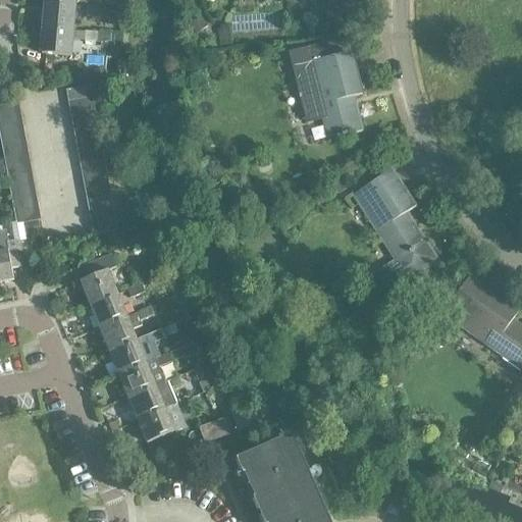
[(45,2),(43,27),(72,30),(74,5),(45,2)]
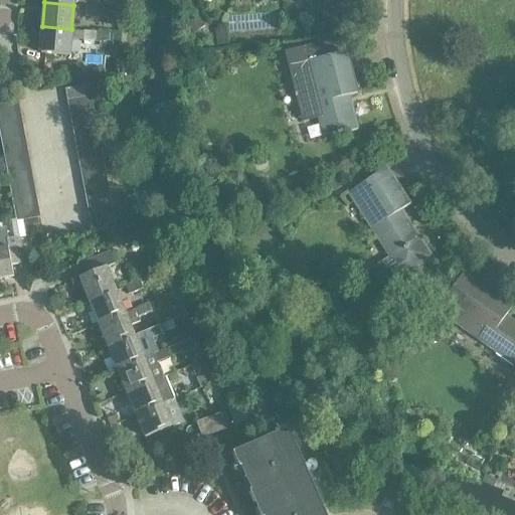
[(98,7),(84,6),(83,16),(97,17),(98,7)]
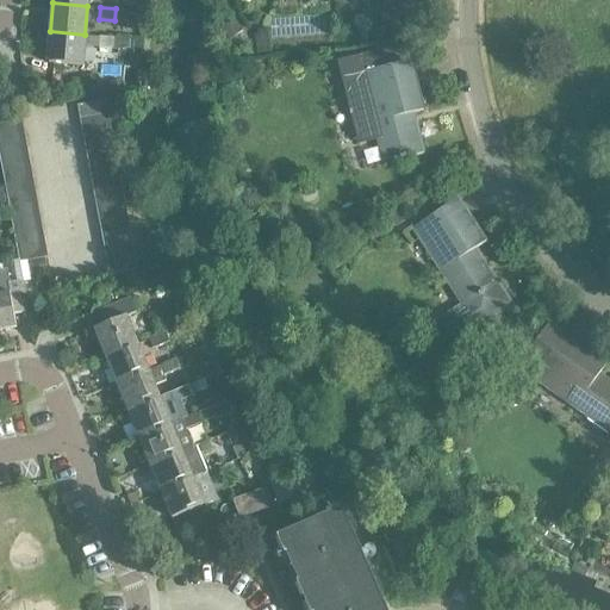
[(234,19),(218,30),(226,42),(242,31),(234,19)]
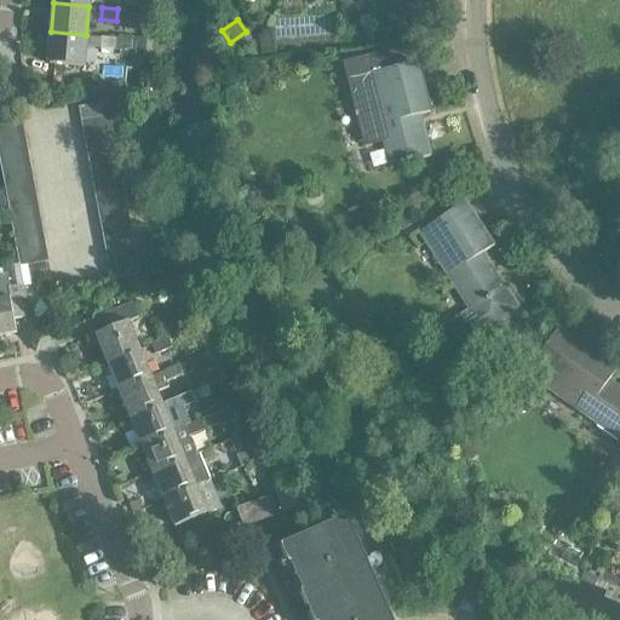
[(115,38),(86,35),(51,32),(49,63),(84,65),(85,47),(98,49),(114,50),(115,38)]
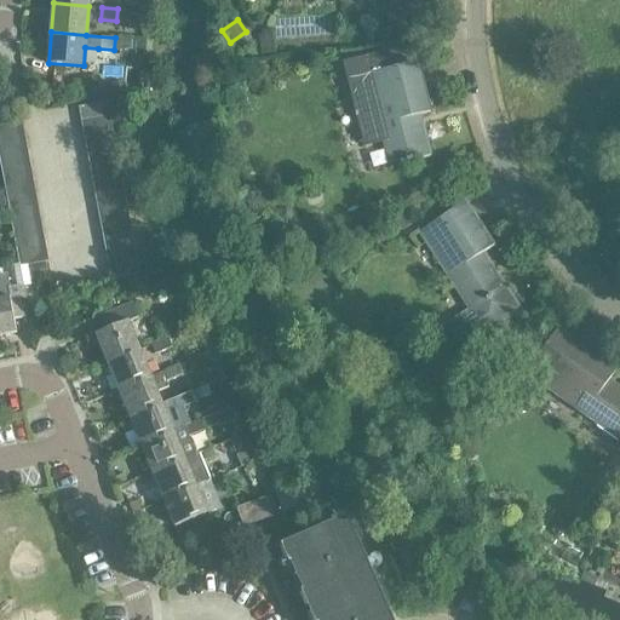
[(389,165),(430,154),(419,114),(430,112),(417,61),(365,74),(389,165)]
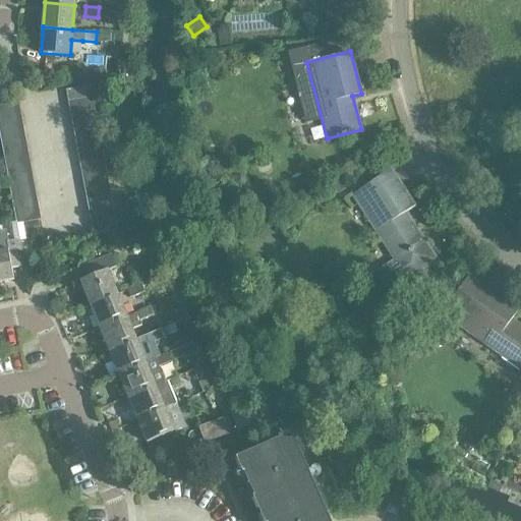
[(68,102),(93,97),(91,85),(66,90),(68,102)]
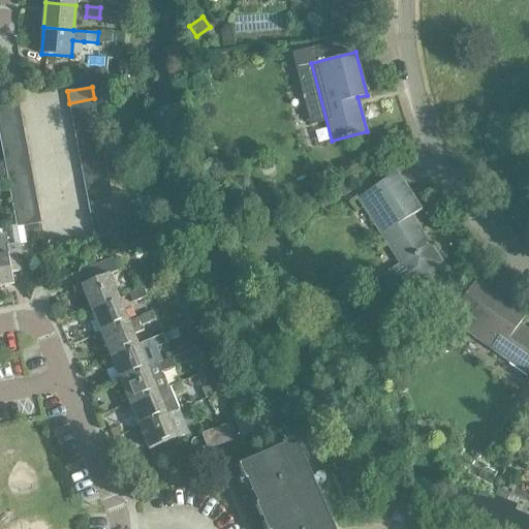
[(71,116),(96,111),(94,98),(69,103),(71,116)]
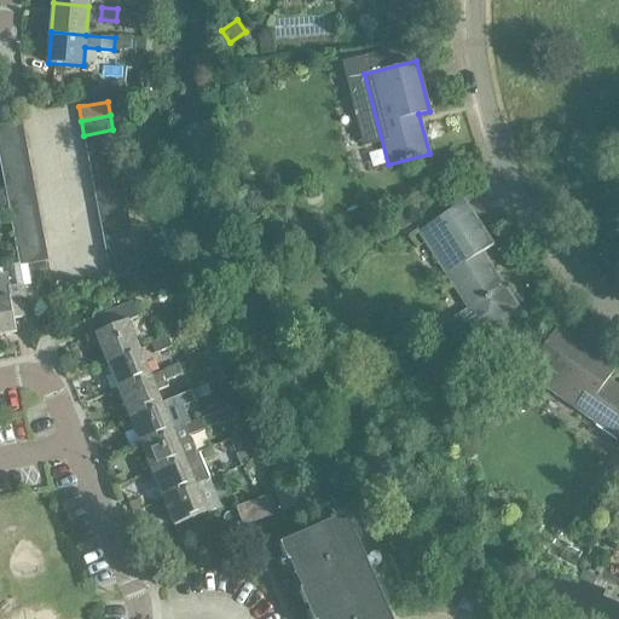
[(0,137),(24,132),(22,117),(0,121),(0,137)]
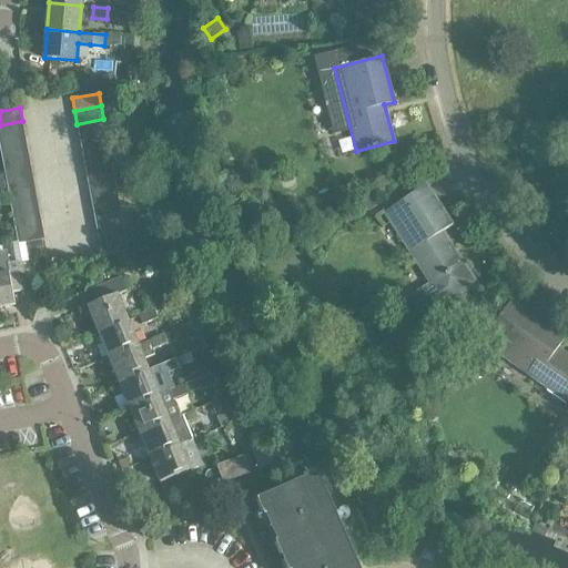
[(80,138),(107,132),(103,119),(77,124),(80,138)]
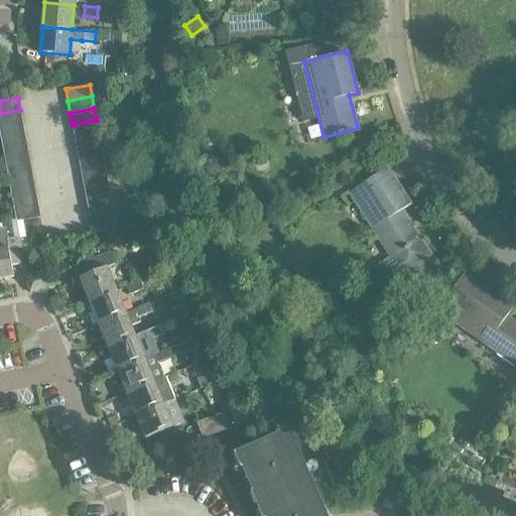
[(0,127),(22,123),(20,110),(0,114),(0,127)]
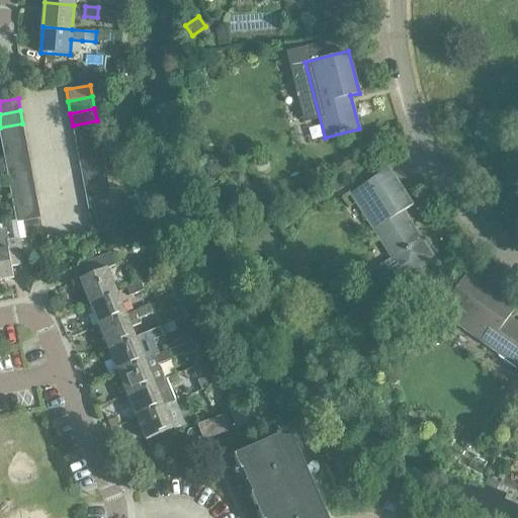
[(75,137),(99,133),(97,120),(73,125),(75,137)]
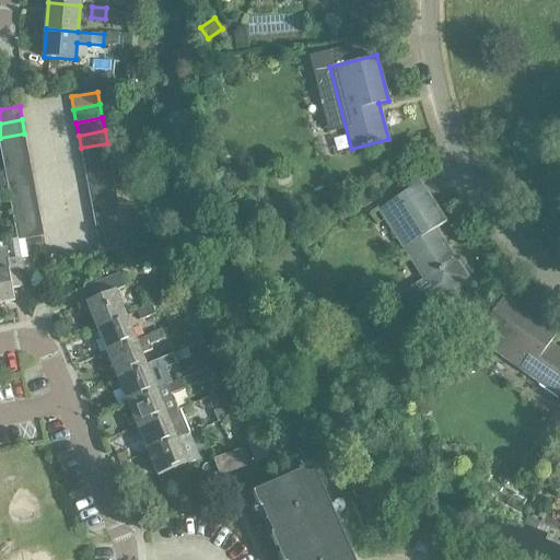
[(0,147),(1,151),(27,147),(24,133),(0,138),(0,147)]
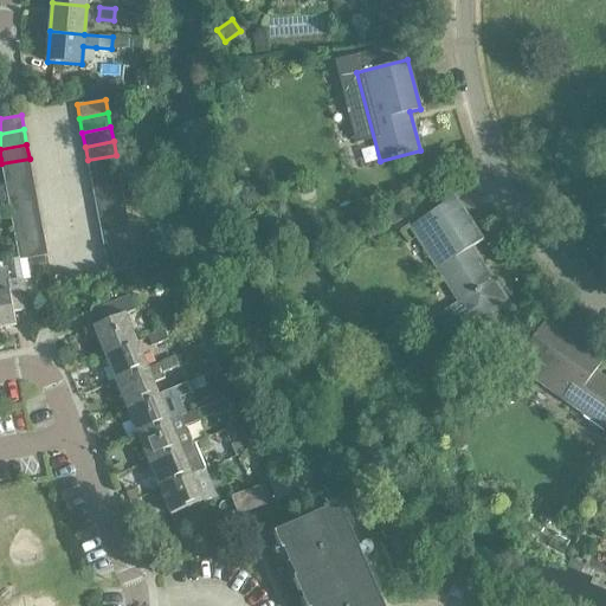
[(90,174),(118,169),(116,155),(88,160),(90,174)]
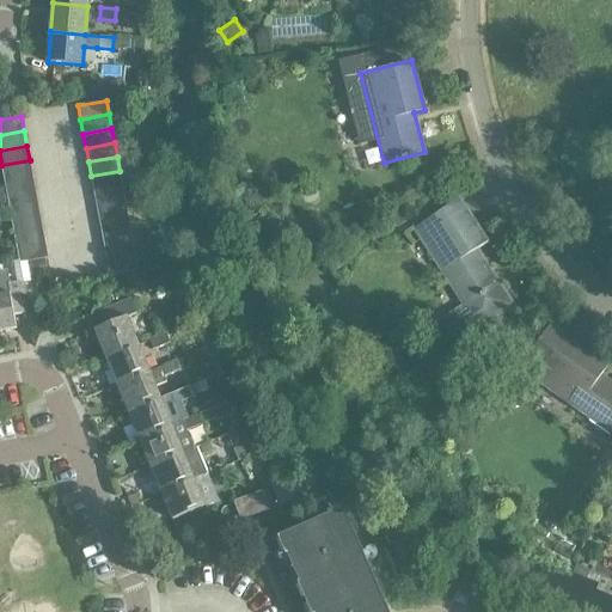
[(4,179),(32,173),(30,160),(1,165),(4,179)]
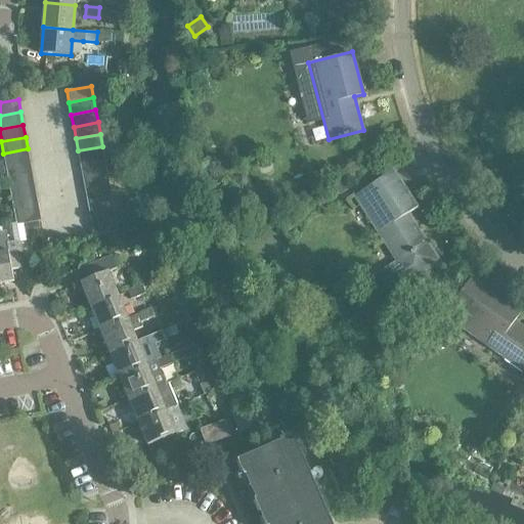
[(80,163),(104,158),(102,146),(78,150),(80,163)]
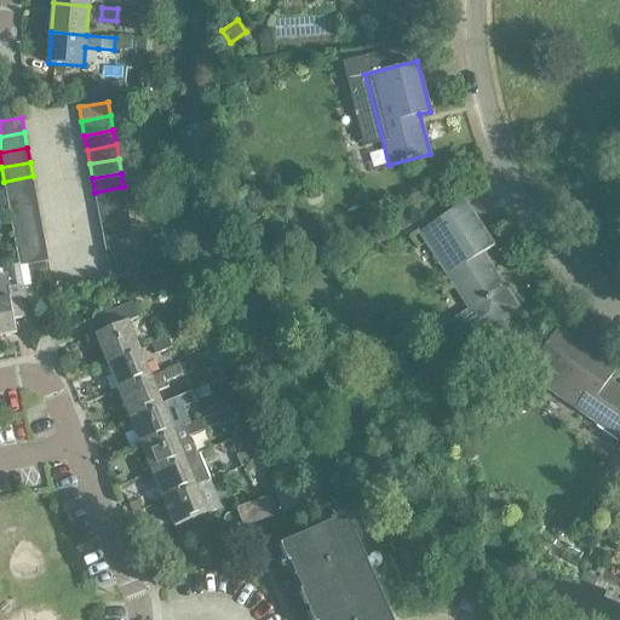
[(6,196),(35,190),(33,176),(4,182),(6,196)]
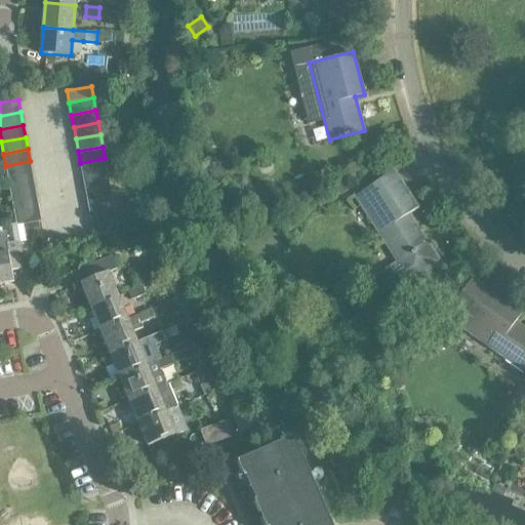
[(82,175),(107,170),(105,158),(80,163),(82,175)]
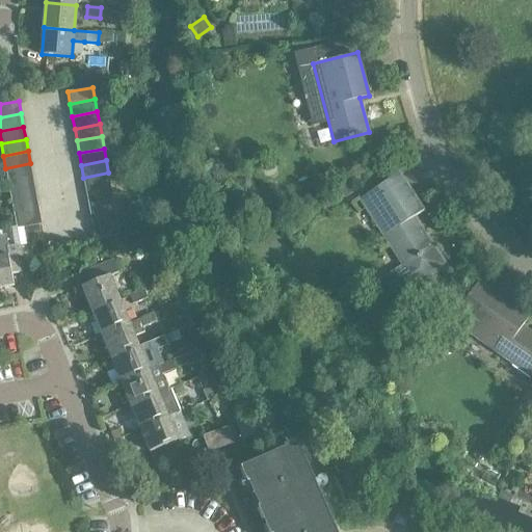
[(7,181),(32,176),(30,163),(5,168),(7,181)]
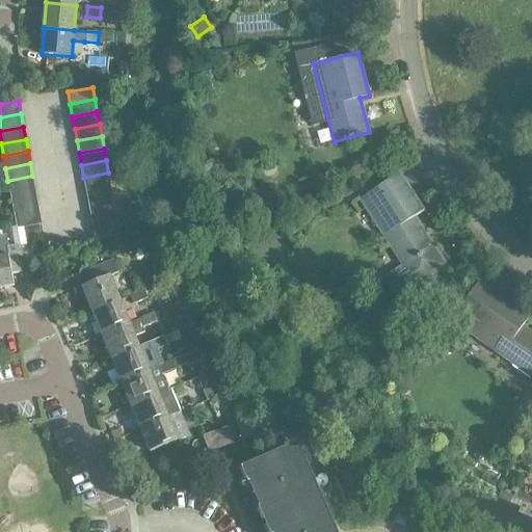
[(86,190),(110,185),(108,173),(83,178),(86,190)]
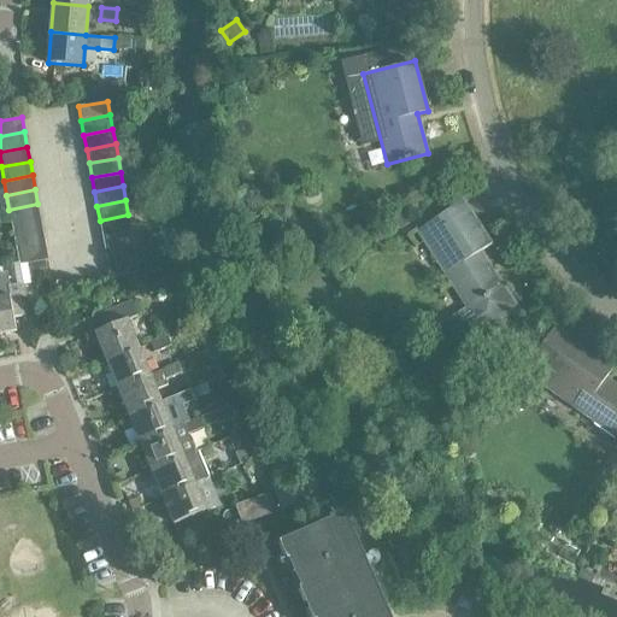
[(471,315),(448,330),(464,353),(522,315),(485,258),(481,260),(476,253),(491,245),(463,201),(417,231),(459,295),(464,293),(475,310),(471,315)]
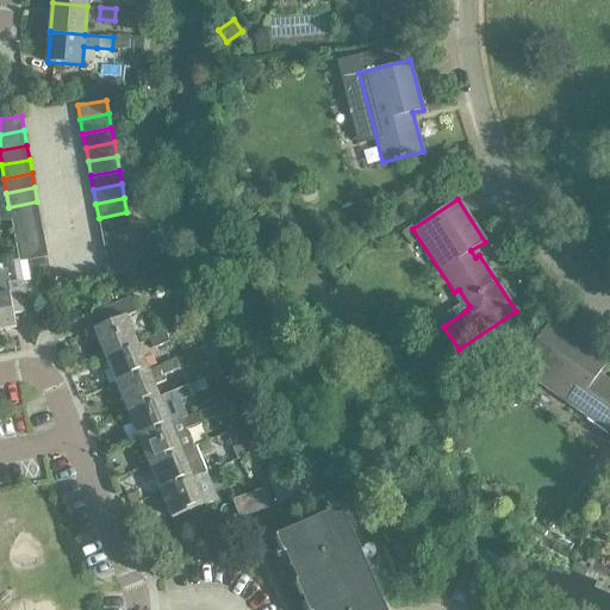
[(11,221),(39,216),(37,201),(8,207),(11,221)]
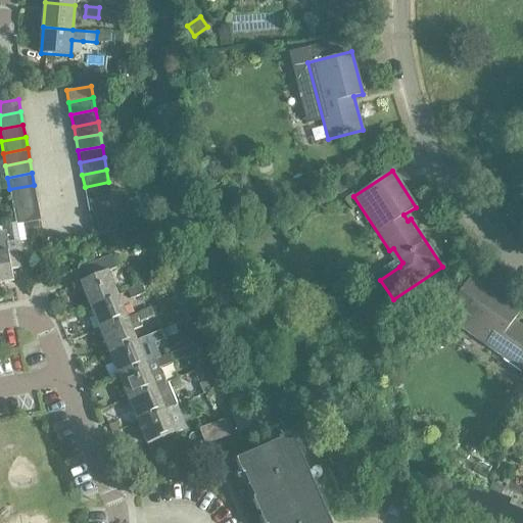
[(87,198),(111,194),(108,182),(85,187),(87,198)]
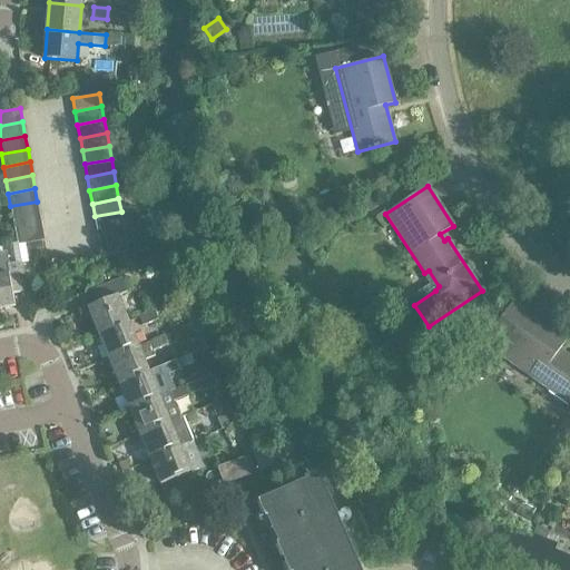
[(365,212),(374,206),(370,199),(361,204),(365,212)]
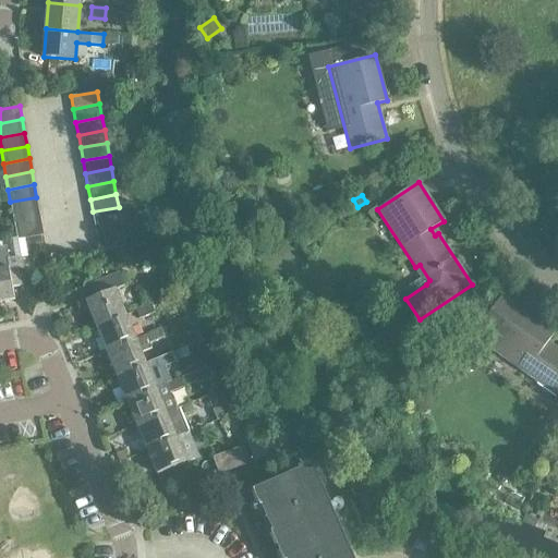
[(13,215),(39,210),(36,197),(10,202),(13,215)]
